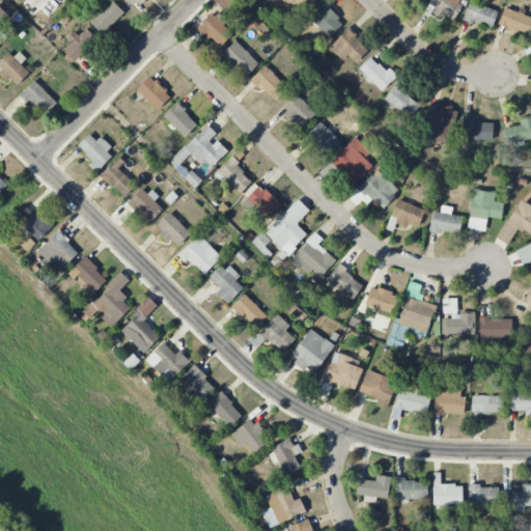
[(103,34),(124,12),(112,0),(90,21),(103,34)]
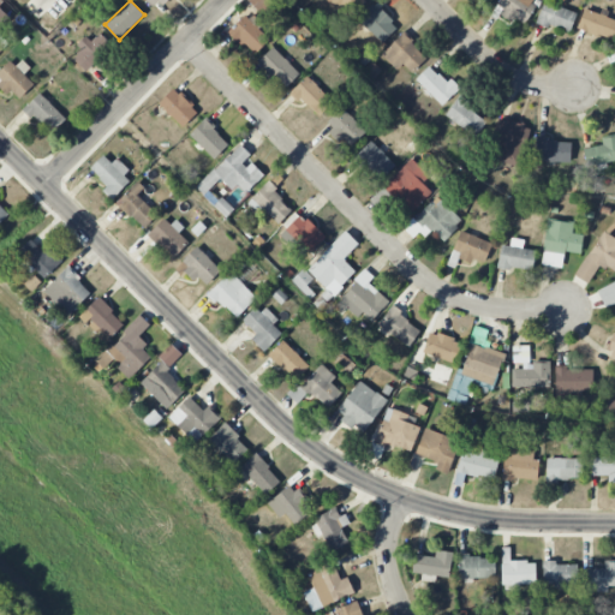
[(144,0),(154,10),(163,0),(144,0)]
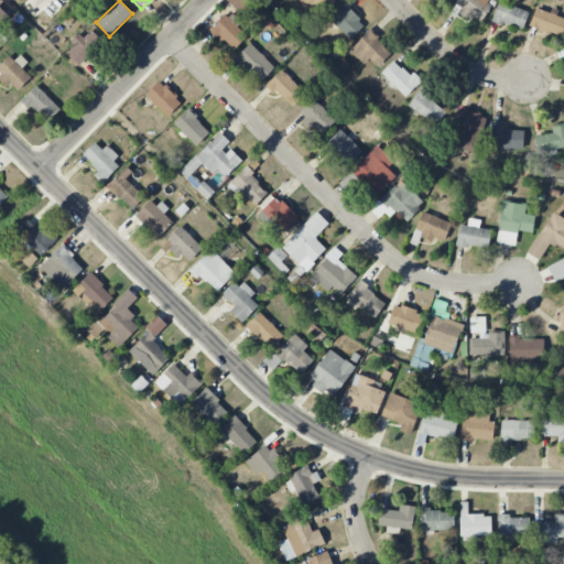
[(226,0),(226,1),(241,12),(251,0),(250,0),(226,0)]
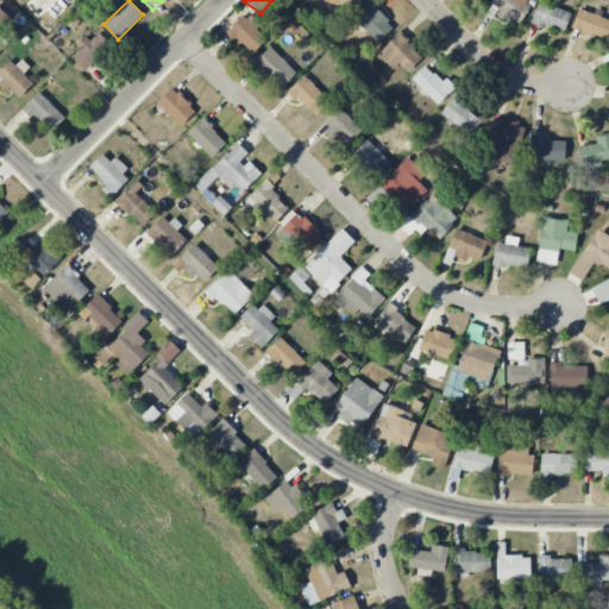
[(326,0),(345,17),(358,0),(326,0)]
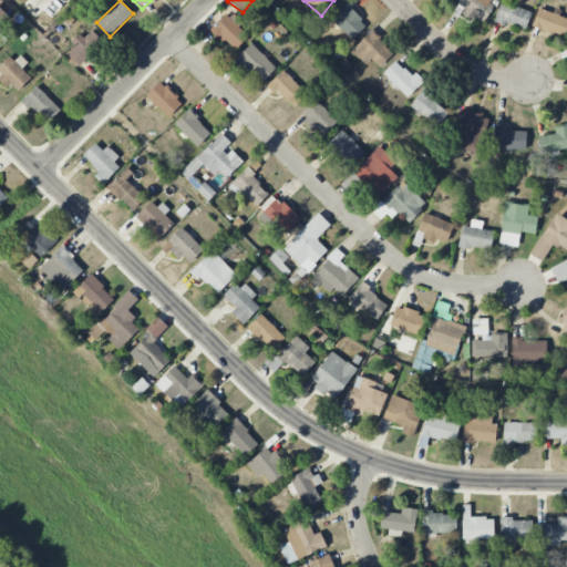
[(483,23),(494,0),(463,0),(457,11),(483,23)]
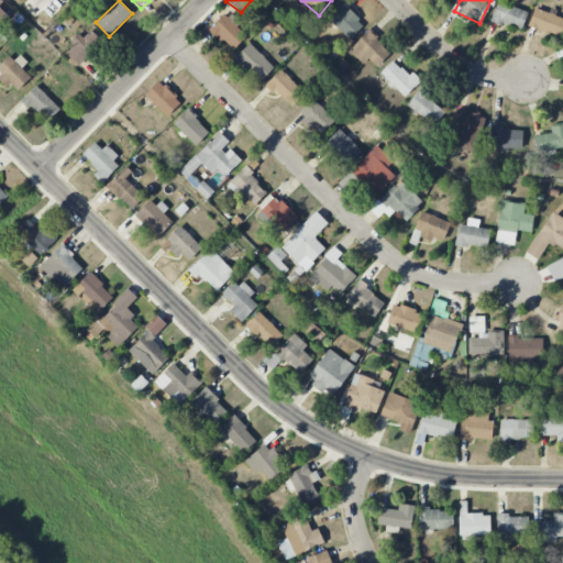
[(521,30),(529,12),(499,1),(492,19),(521,30)]
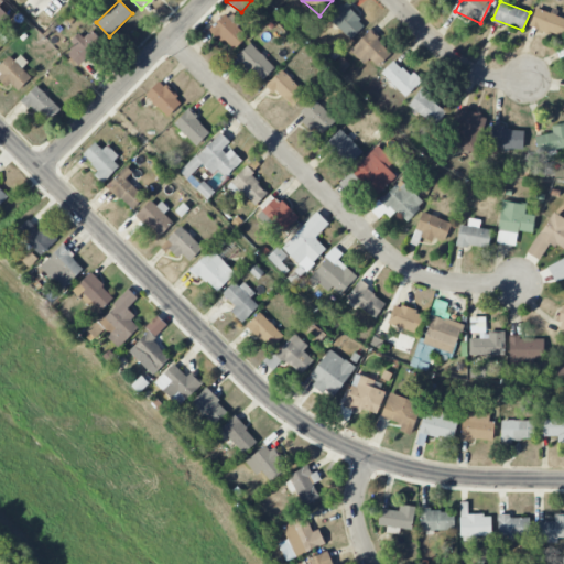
[(344,3),(328,17),(350,40),(365,25),(344,3)]
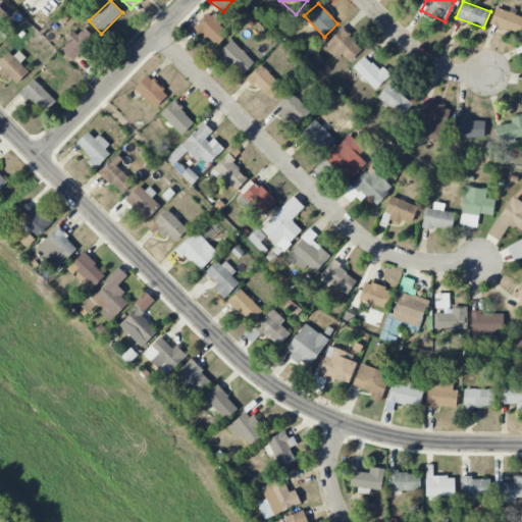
[(518,33),(521,20),(521,15),(496,8),(490,25),(518,33)]
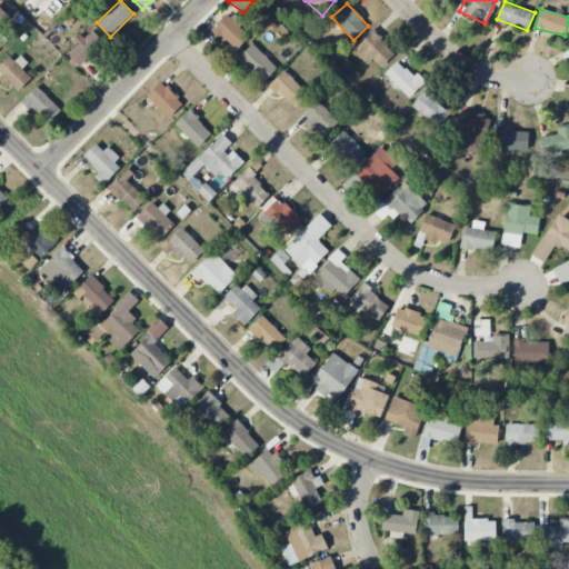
[(213,29),(235,51),(249,38),(239,27),(243,22),(232,11),(213,29)]
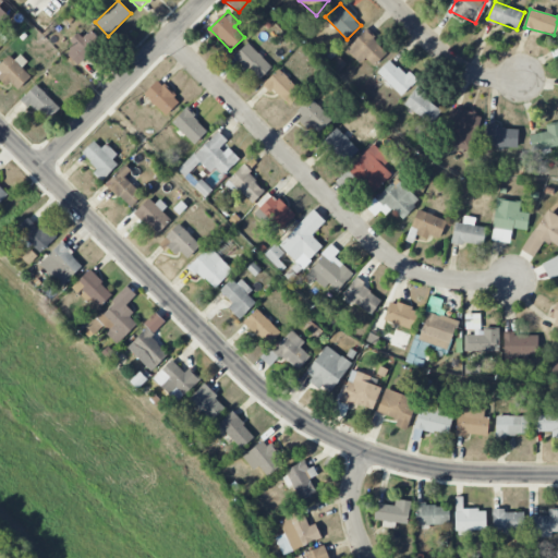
[(361,63),(366,59),(374,67),(388,51),(365,29),(347,50),(361,63)]
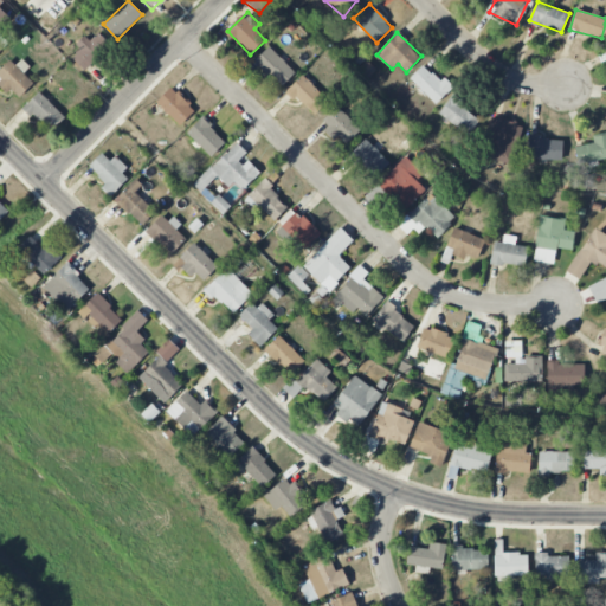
[(84,36),(75,45),(81,50),(72,58),(85,72),(111,47),(98,33),(90,42),(84,36)]
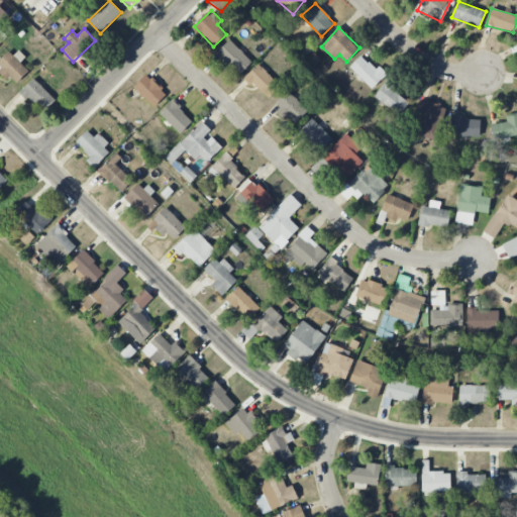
[(252,62),(229,40),(217,53),(240,75),(252,62)]
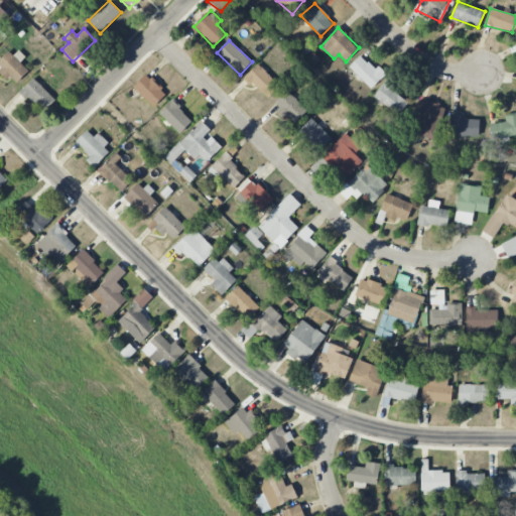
[(25,56),(14,46),(0,61),(0,77),(5,81),(9,76),(17,83),(28,71),(20,62),(25,56)]
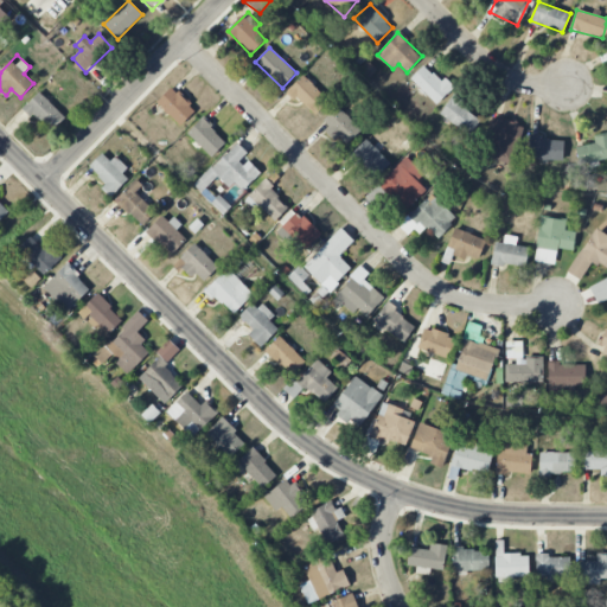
[(410,80),(438,104),(452,89),(425,64),(410,80)]
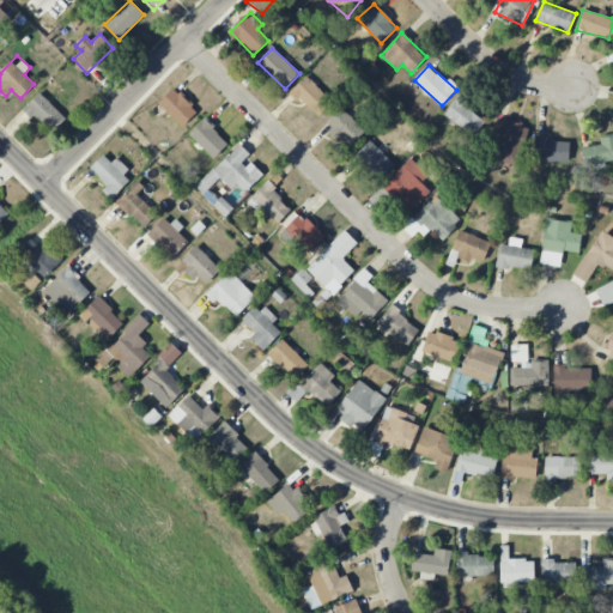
[(316,117),(332,103),(307,76),(291,90),(316,117)]
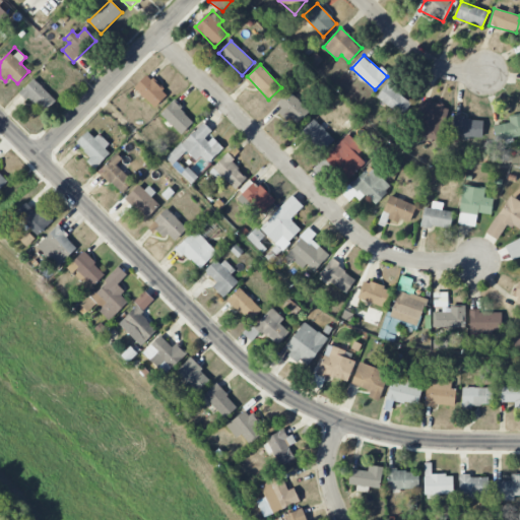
[(168,94),(147,74),(134,87),(154,108),(168,94)]
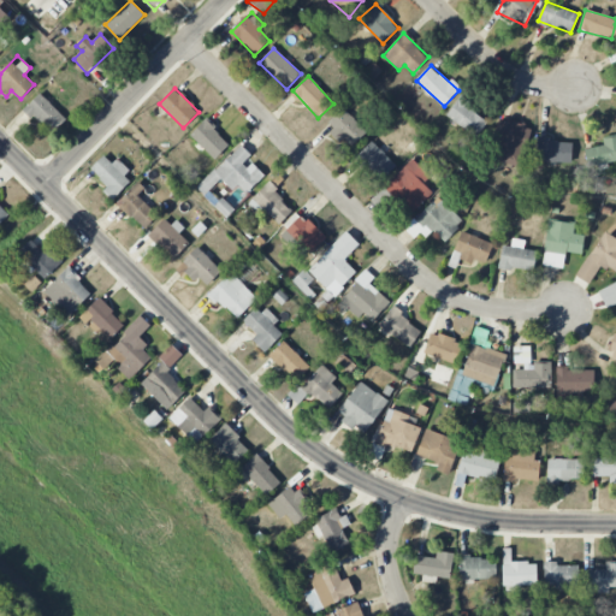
[(25,108),(52,135),(66,119),(40,93),(25,108)]
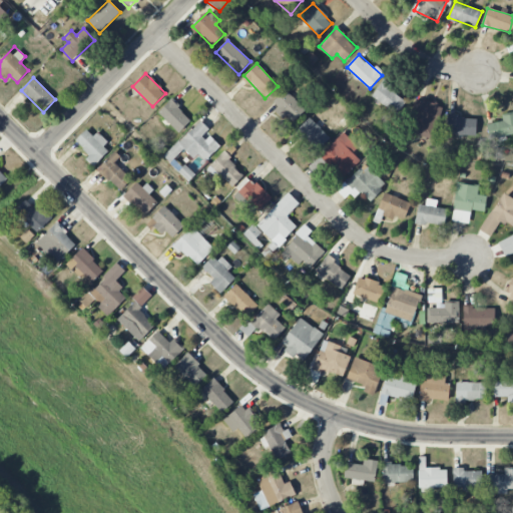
[(408,99),(382,81),(371,97),(398,115),(408,99)]
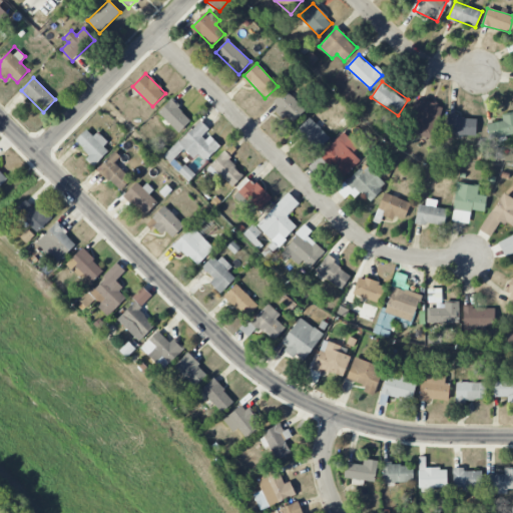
[(305,109),(285,90),(272,104),(293,122),(305,109)]
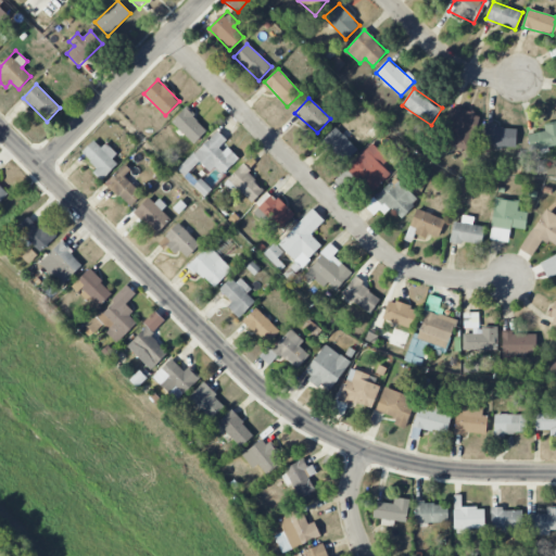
[(172,122),(193,144),(207,130),(186,108),(172,122)]
